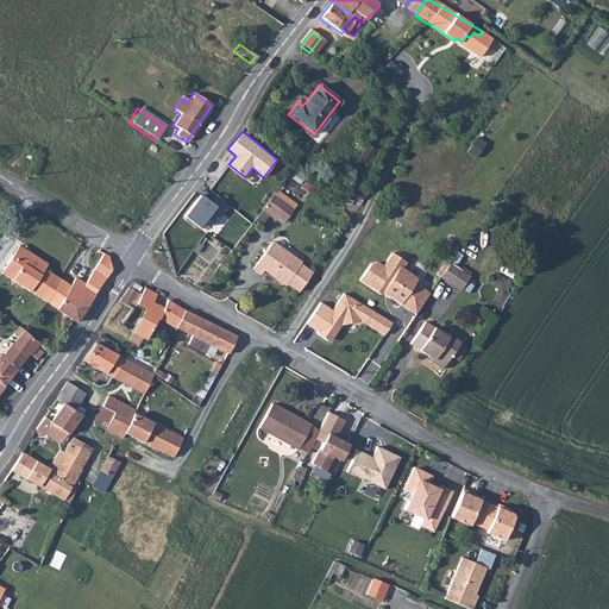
[(477,136),(468,151),(476,157),(487,142),(477,136)]
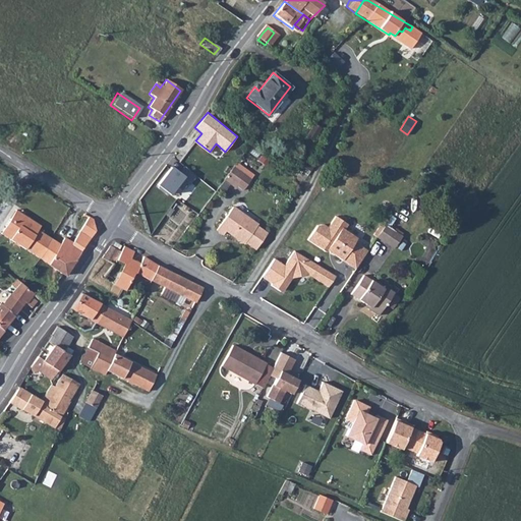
[(230,179),(237,168),(226,161),(219,170),(230,179)]
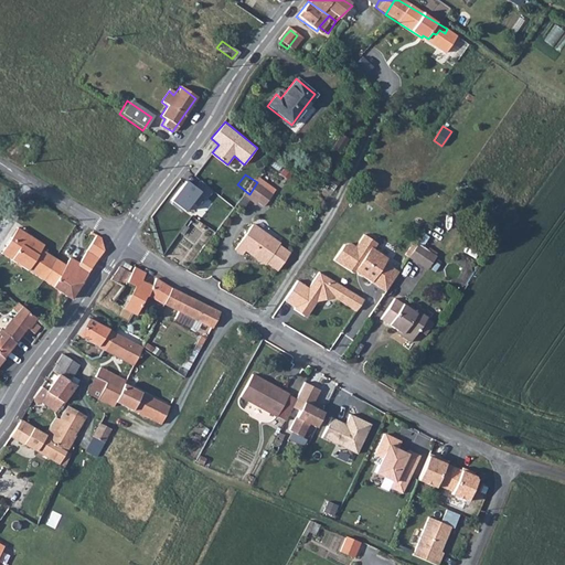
[(188,180),(171,200),(183,210),(189,203),(198,205),(204,198),(208,198),(213,191),(200,181),(195,187),(188,180)]
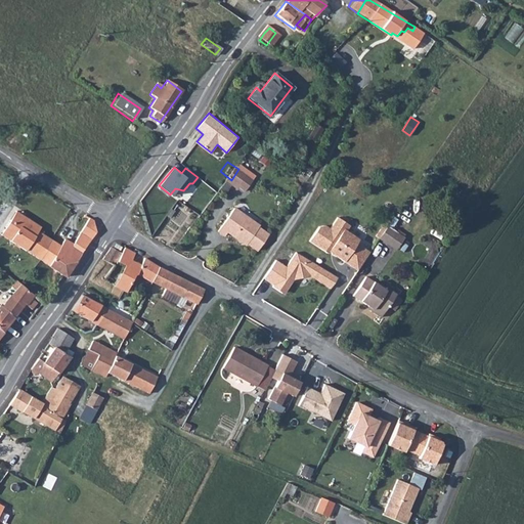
[(172,207),(157,236),(171,244),(186,215),(172,207)]
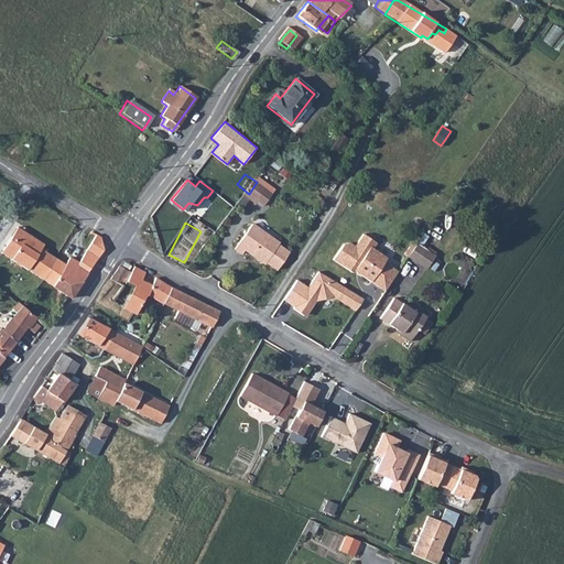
[(264,263),(267,262),(278,270),(290,252),(251,225),(234,250),(241,256),(246,250),(264,263)]
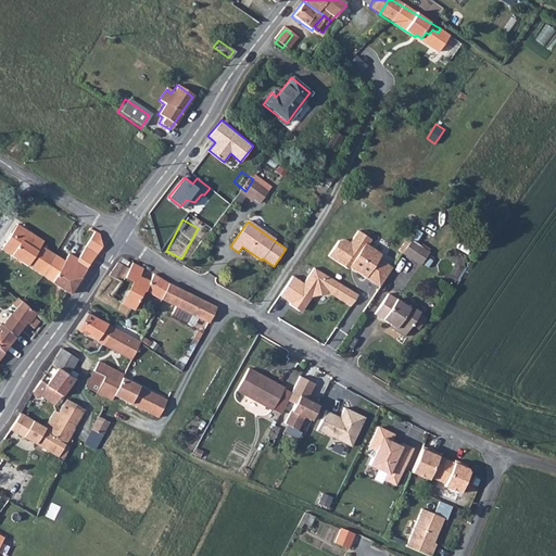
[(12,236),(17,227),(12,224),(7,234),(12,236)]
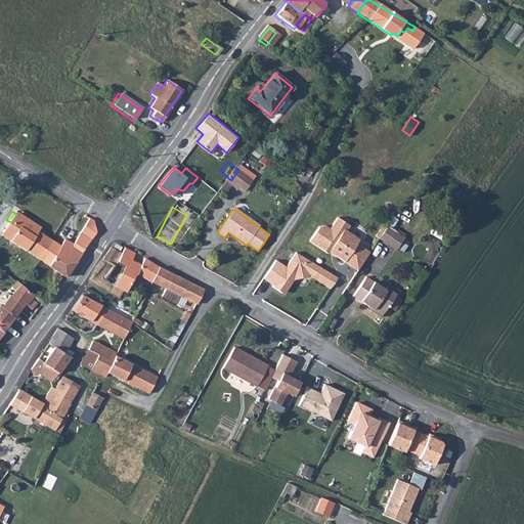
[(16,214),(11,222),(16,226),(22,217),(16,214)]
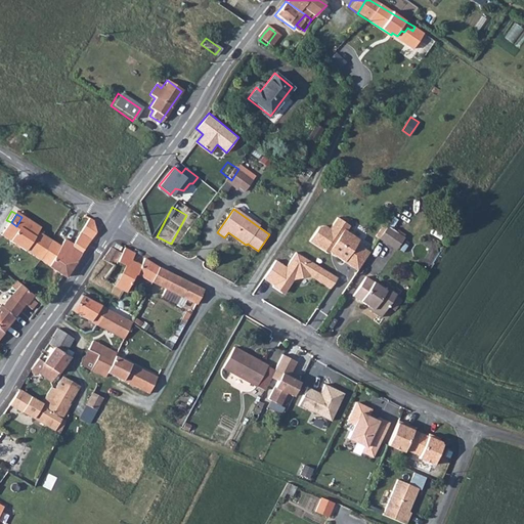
[(70,245),(61,239),(57,246),(54,251),(45,266),(62,277),(92,233),(90,221),(82,215),(78,222),(83,225),(70,245)]
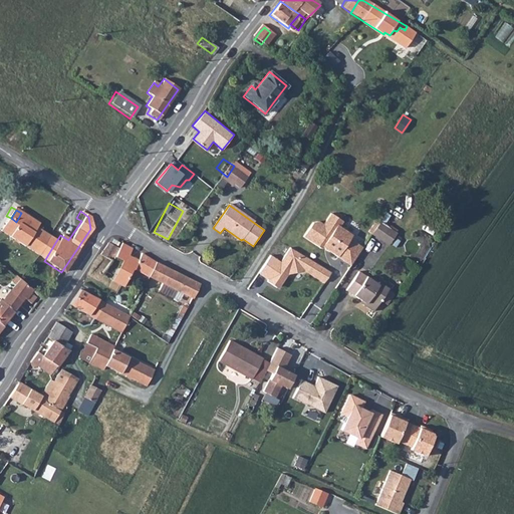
[(16,222),(43,240),(46,235),(34,227),(36,223),(21,213),(16,222)]
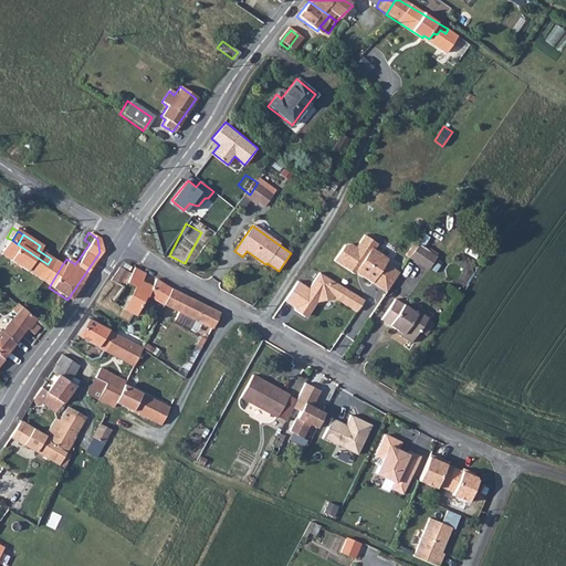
[(345,243),(334,259),(344,265),(345,263),(387,291),(400,272),(386,261),(387,258),(375,248),(378,243),(364,234),(357,245),(350,242),(345,243)]
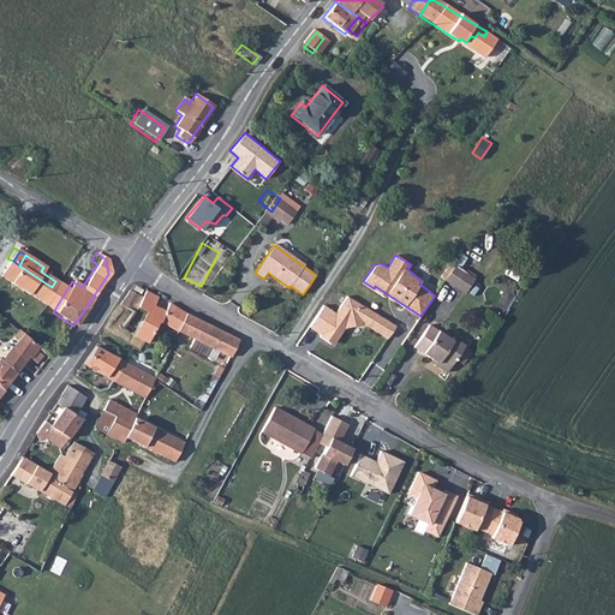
[(0,268),(0,276),(42,305),(51,292),(48,291),(52,287),(19,266),(13,261),(7,258),(0,268)]
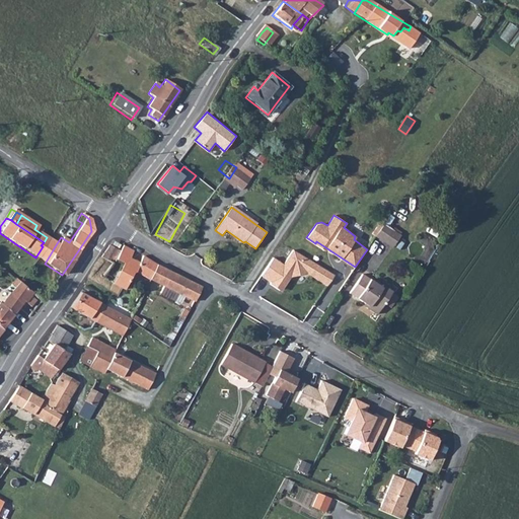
[(373,237),(382,224),(373,218),(364,231),(373,237)]
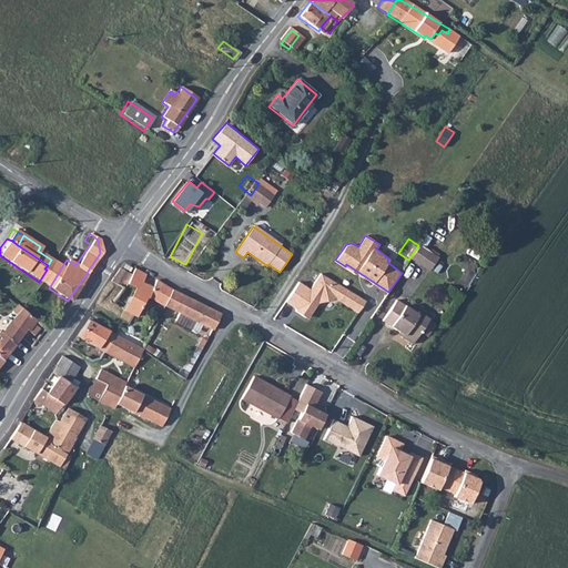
[(417,265),(427,251),(418,245),(408,260),(417,265)]
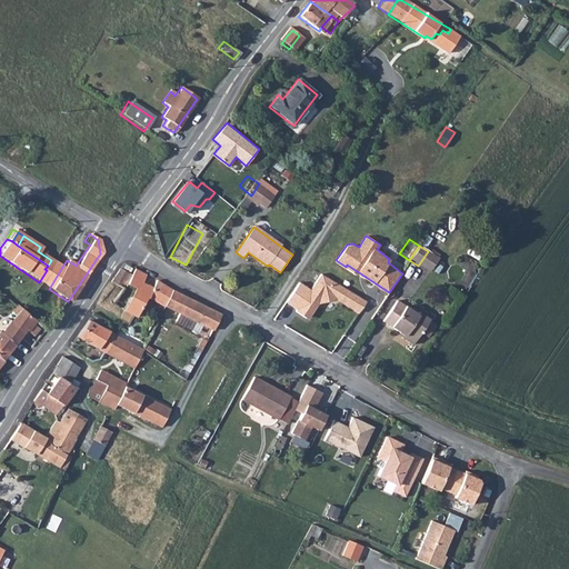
[(48,266),(59,272),(62,267),(51,260),(48,266)]
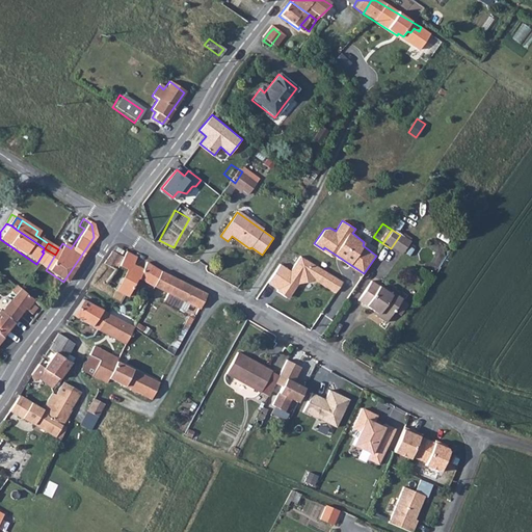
[(36,264),(46,270),(55,255),(45,248),(42,251),(44,253),(36,264)]
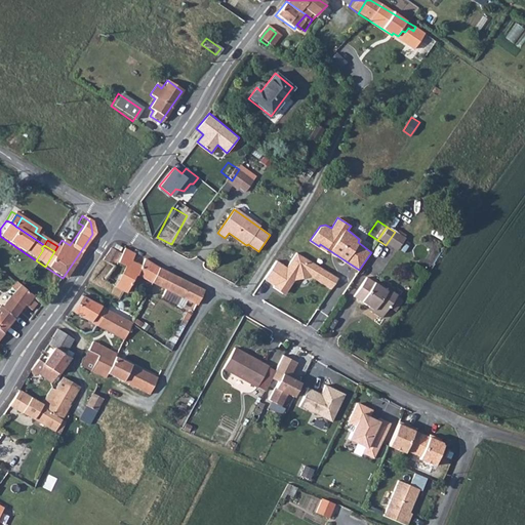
[(113,264),(122,270),(129,260),(134,253),(123,247),(119,254),(113,264)]
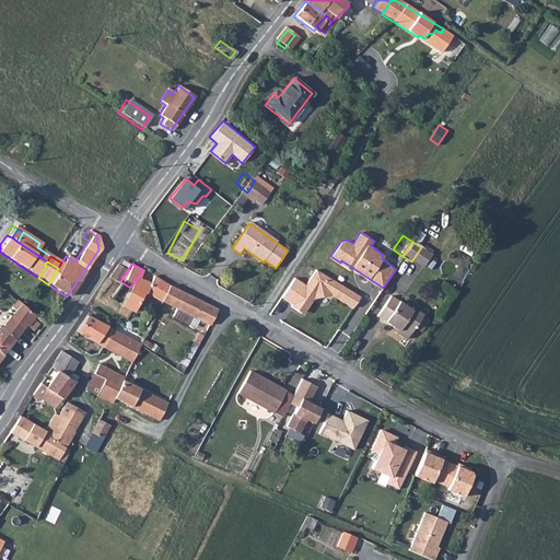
[(117,284),(120,281),(127,271),(114,265),(106,278),(109,280),(117,284)]
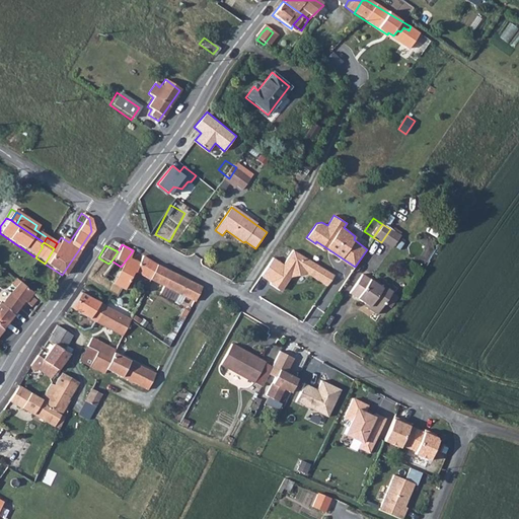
[(293,249),(270,284),(278,289),(286,277),(287,275),(290,277),(307,273),(326,286),(335,275),(293,249)]
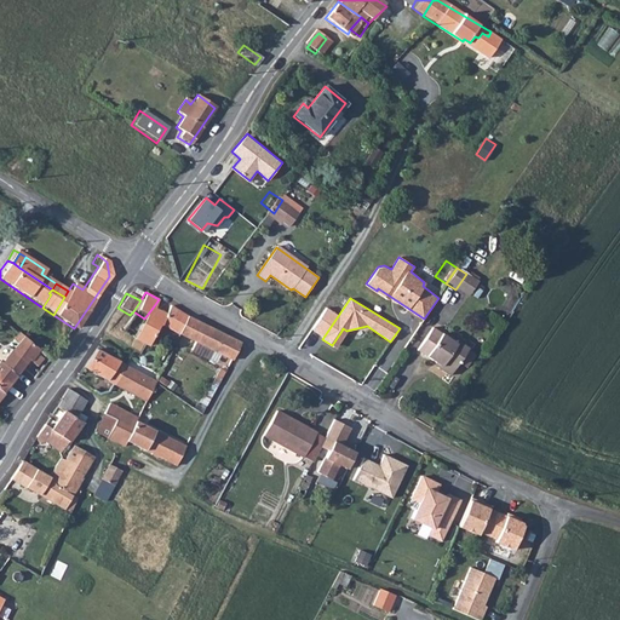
[(162,315),(158,326),(176,334),(184,316),(166,306),(162,315)]
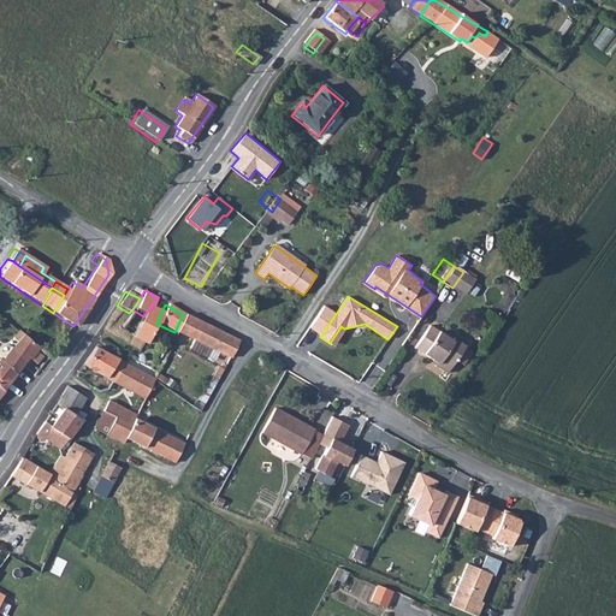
[(155,325),(157,324),(161,313),(152,306),(143,317),(143,318),(155,325)]
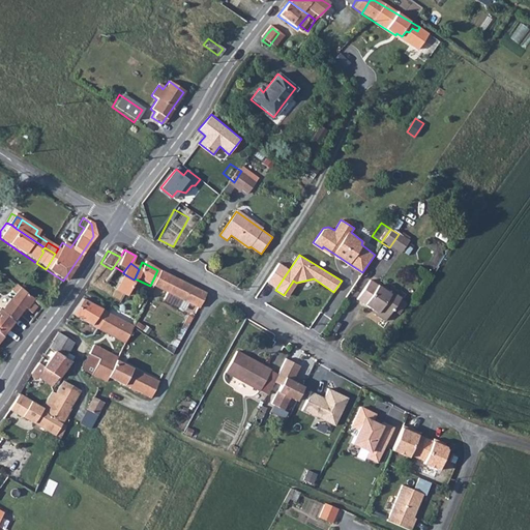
[(101,283),(102,281),(111,269),(104,265),(95,280),(101,283)]
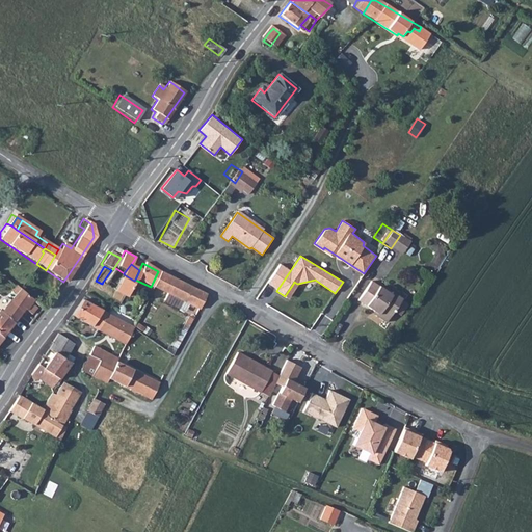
[(124,273),(114,267),(111,270),(103,282),(102,284),(112,291),(124,274),(124,273)]
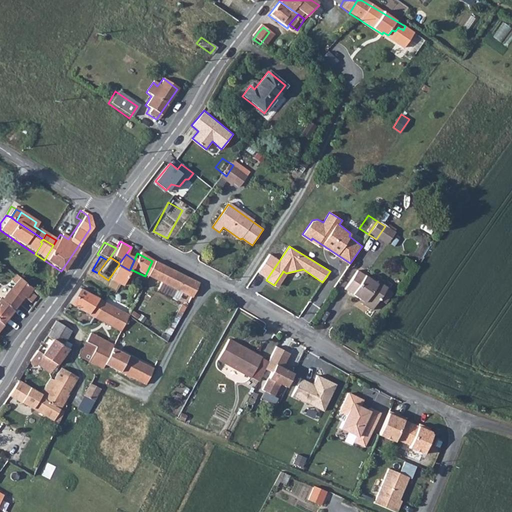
[(152,261),(145,276),(156,281),(177,292),(187,297),(195,283),(181,276),(152,261)]
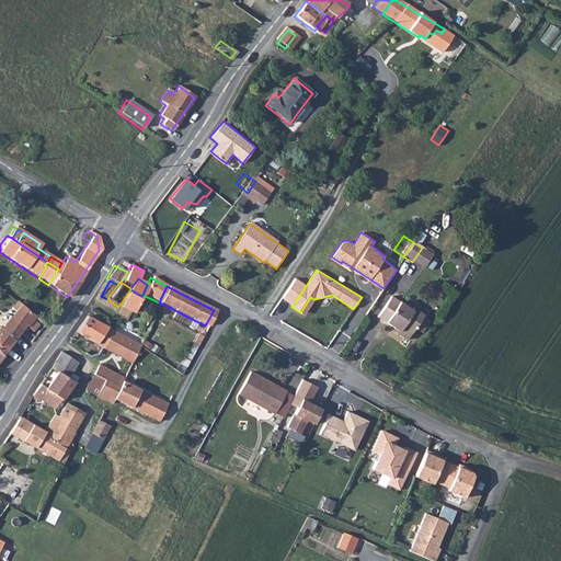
[(133,310),(134,308),(139,299),(141,296),(130,289),(118,307),(126,311),(130,313),(133,310)]
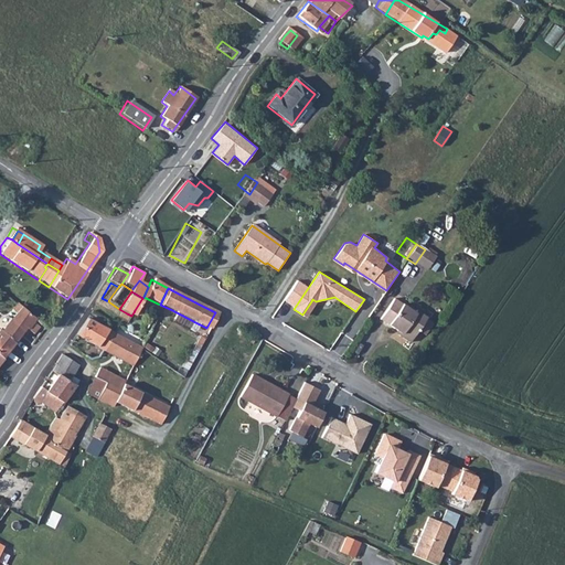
[(400,334),(409,342),(418,330),(426,319),(427,317),(416,310),(415,312),(395,298),(381,319),(397,330),(401,332),(400,334)]
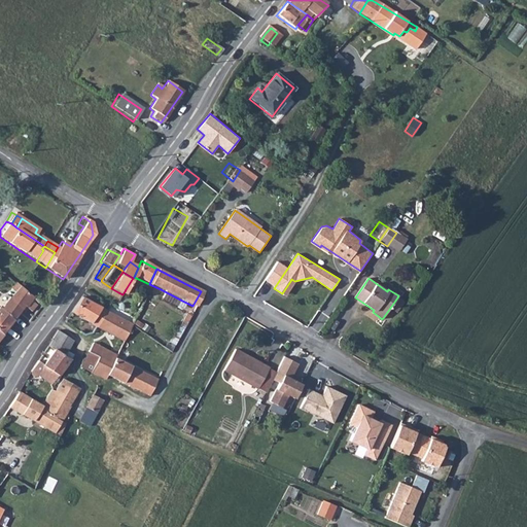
[(16,286),(7,299),(0,308),(0,331),(29,296),(16,286)]
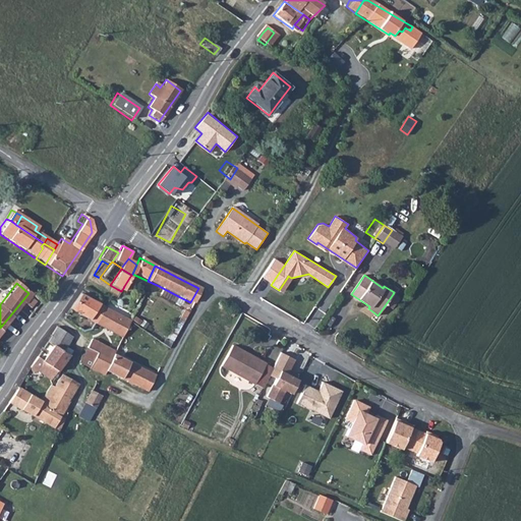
[(180,297),(159,286),(155,294),(177,304),(180,297)]
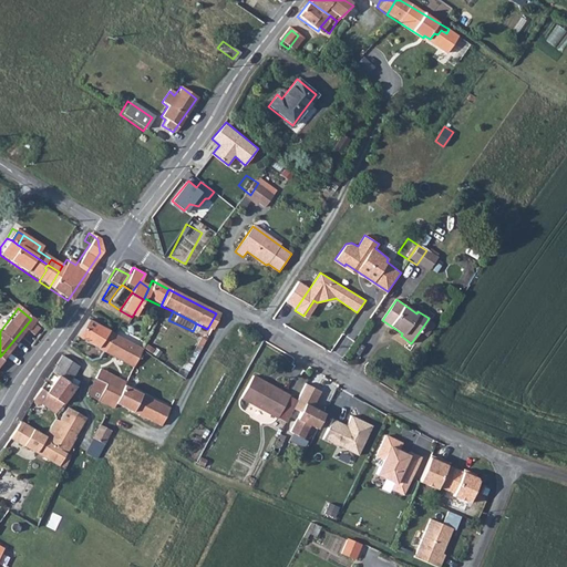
[(73,336),(100,351),(111,333),(84,319),(73,336)]
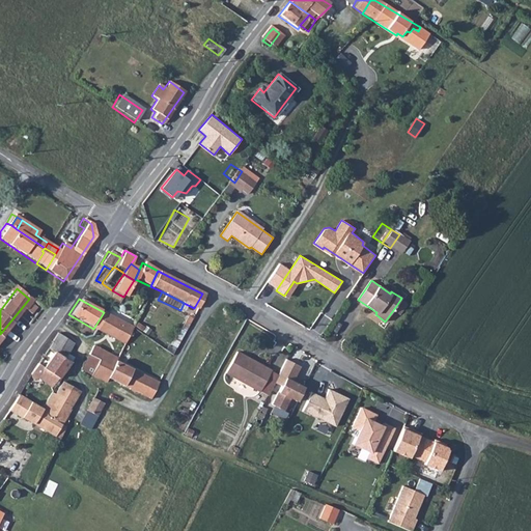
[(407,304),(400,300),(393,310),(399,314),(407,304)]
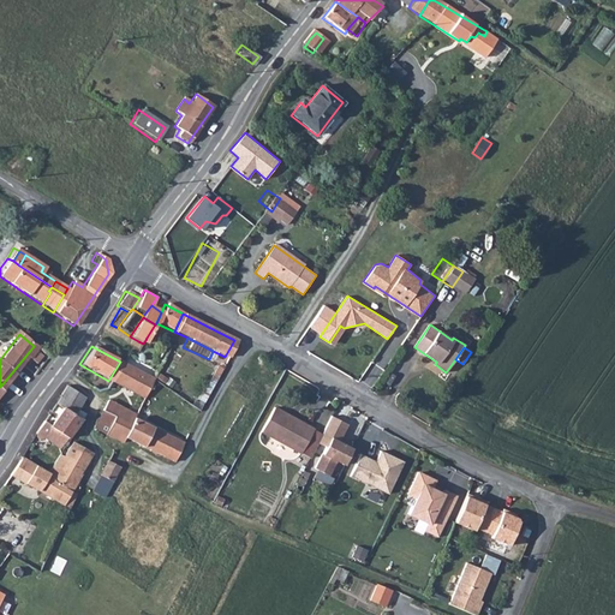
[(139,398),(150,380),(120,362),(108,381),(139,398)]
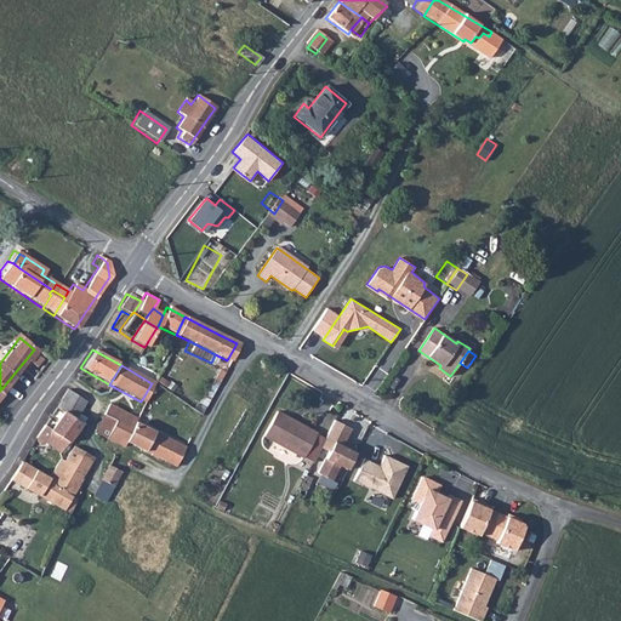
[(83,400),(64,389),(60,397),(58,399),(60,400),(55,408),(61,412),(72,419),(74,414),(83,400)]
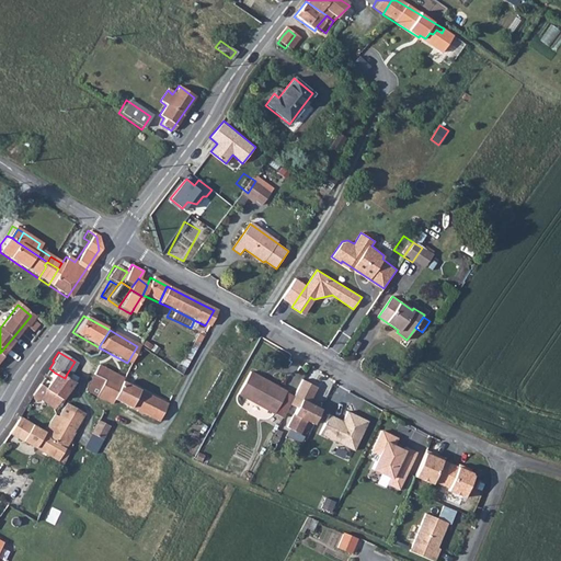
[(92,371),(104,379),(114,384),(117,386),(111,398),(155,421),(163,403),(119,380),(121,378),(95,366),(92,371)]
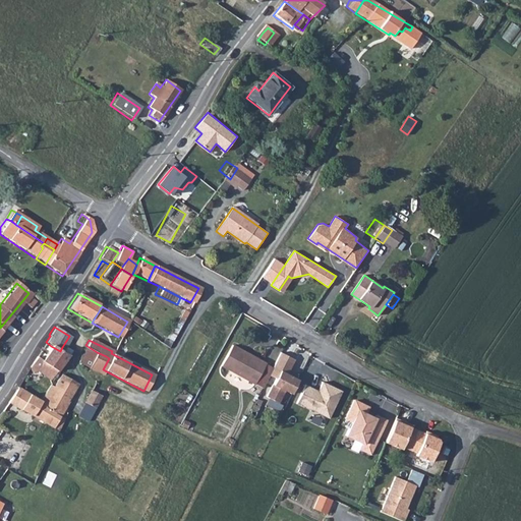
[(77,360),(89,365),(97,352),(85,345),(77,360)]
